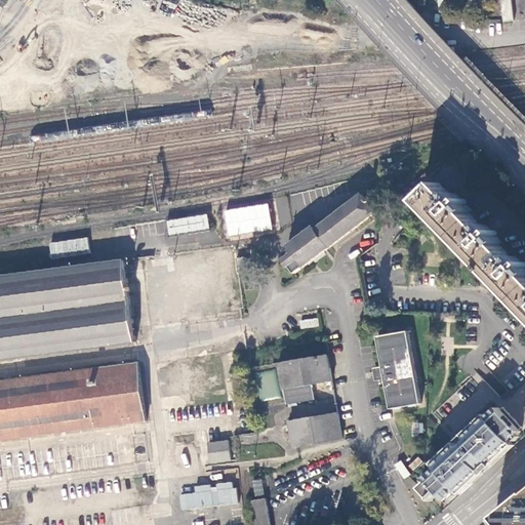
[(512,19),(510,0),(498,0),(501,21),(512,19)]
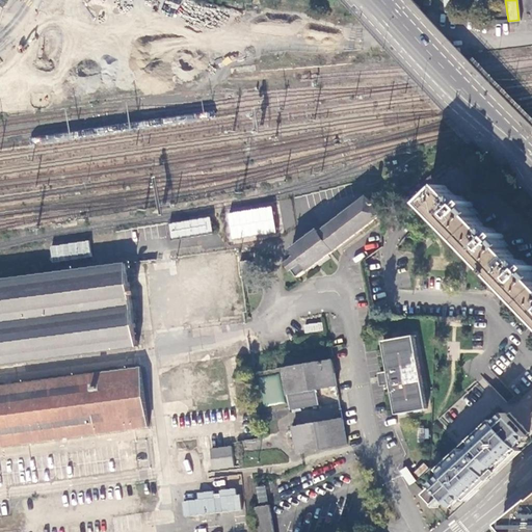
[(230,69),(231,74),(256,71),(256,65),(230,69)]
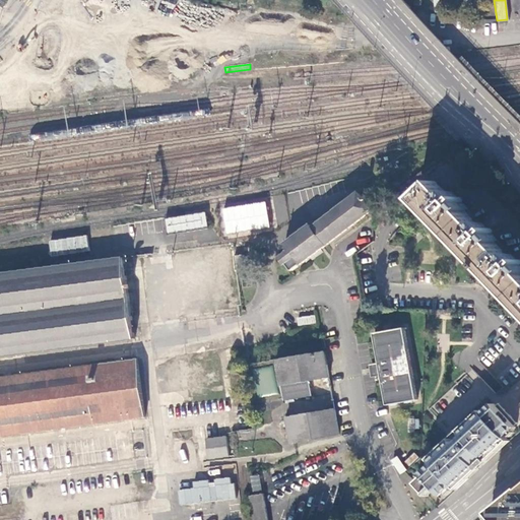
[(498,240),(494,236),(492,238),(489,235),(492,233),(494,231),(491,228),(489,230),(481,222),(478,225),(465,211),(467,208),(461,201),(463,199),(460,196),(458,198),(452,191),(449,194),(437,181),(417,198),(519,306),(519,268),(518,266),(519,264),(519,259),(518,261),(512,255),(510,257),(496,242),(498,240)]
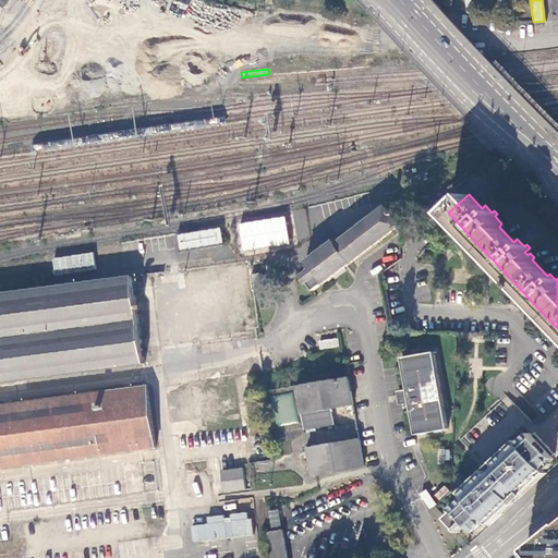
[(314,290),(401,225),(388,204),(337,242),(336,239),(306,259),(313,267),(302,275),(314,290)]
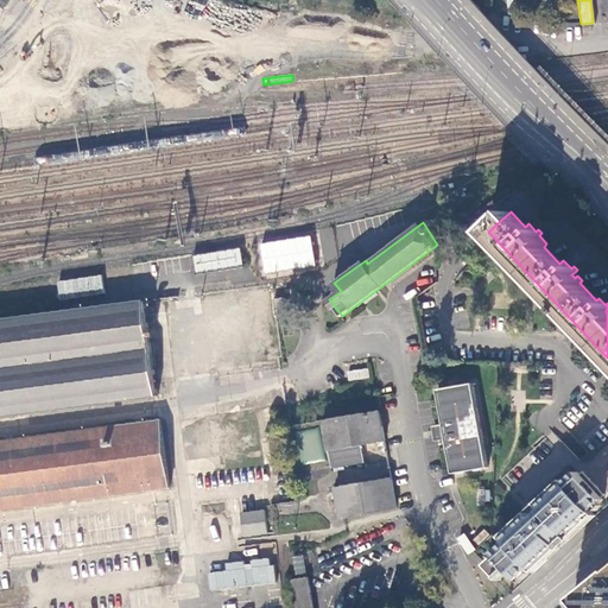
[(311,234),(260,242),(264,274),(316,266),(311,234)]
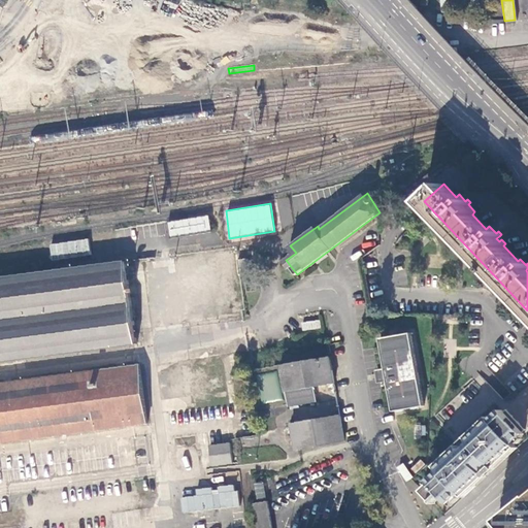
[(212,232),(210,216),(168,223),(171,239),(212,232)]
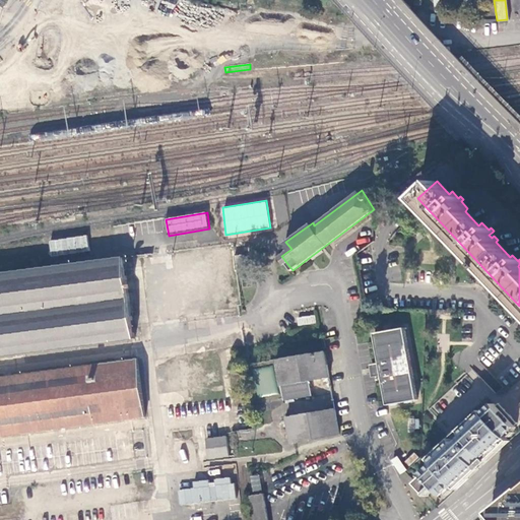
[(50,252),(87,252),(87,238),(50,238),(50,252)]
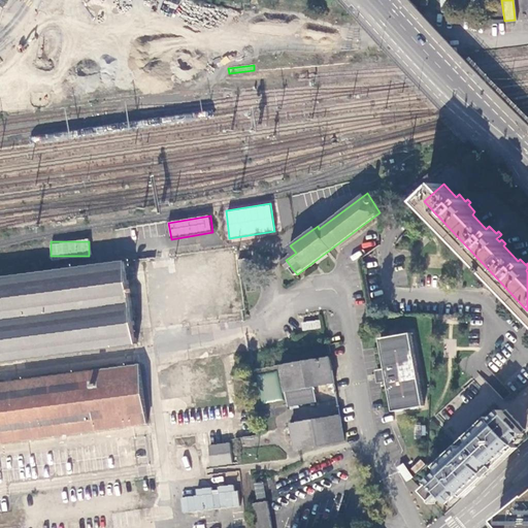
[(0,361),(137,343),(126,261),(0,276),(0,361)]
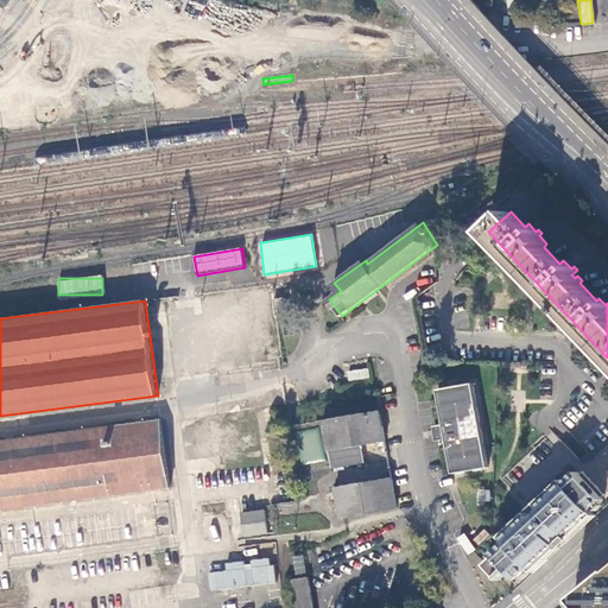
[(347,369),(347,380),(368,379),(368,368),(347,369)]
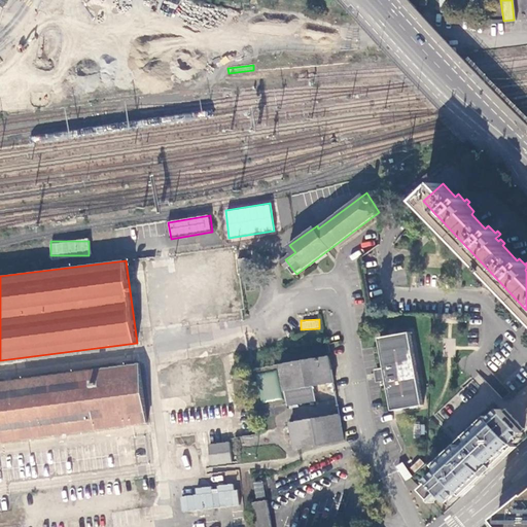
[(412,334),(381,339),(386,369),(388,381),(393,412),(424,407),(412,334)]
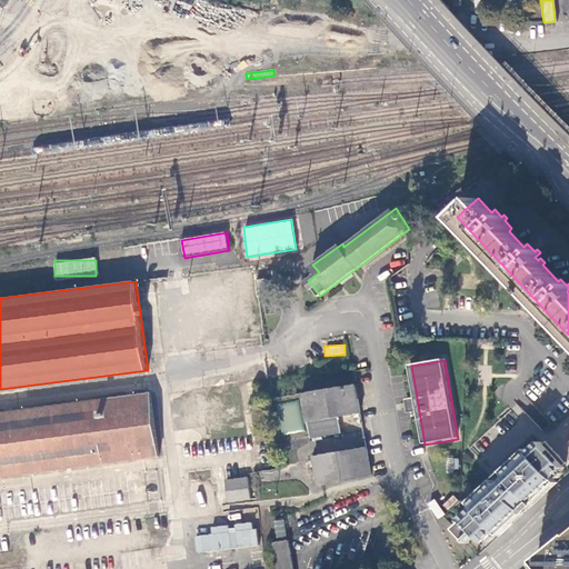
[(301,393),(307,422),(360,412),(356,383),(301,393)]
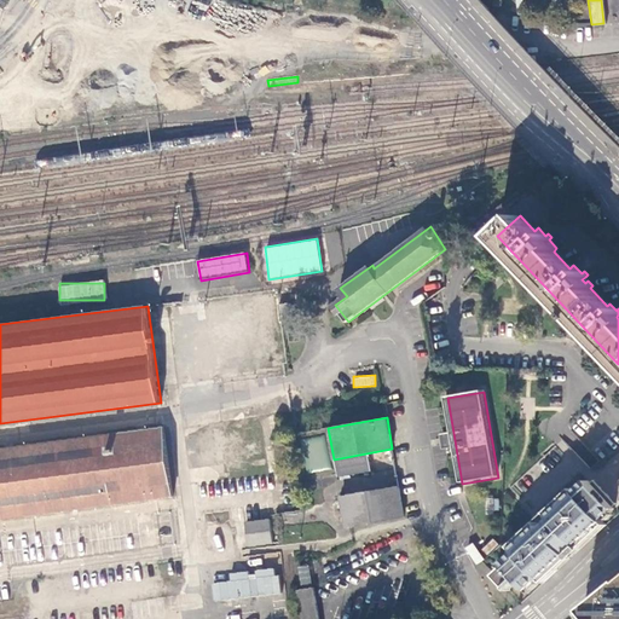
[(163,427),(0,447),(0,519),(172,496),(163,427)]
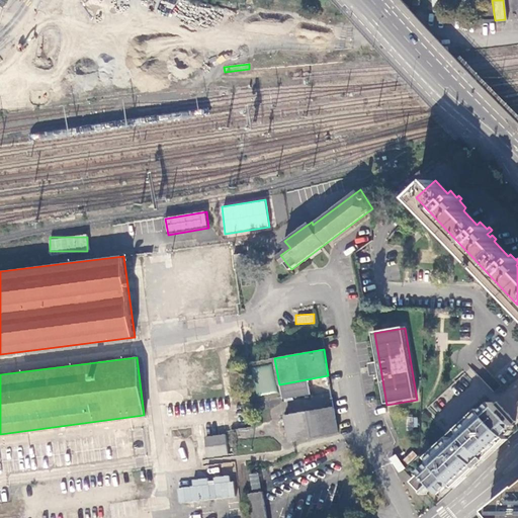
[(379,362),(372,363),(374,375),(381,374),(379,362)]
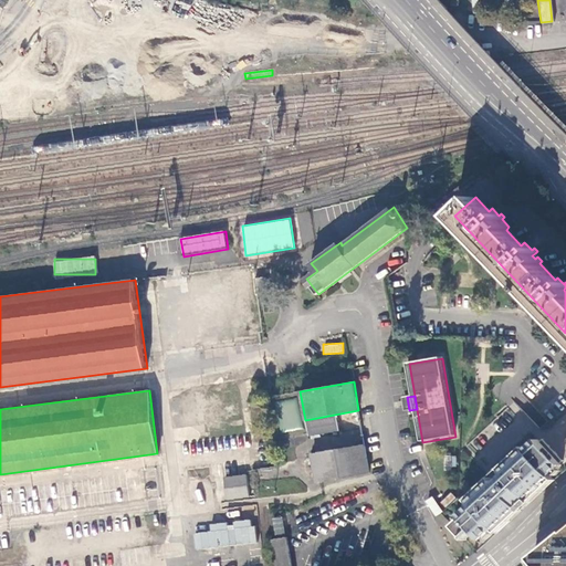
[(353,444),(363,443),(363,433),(353,435),(353,444)]
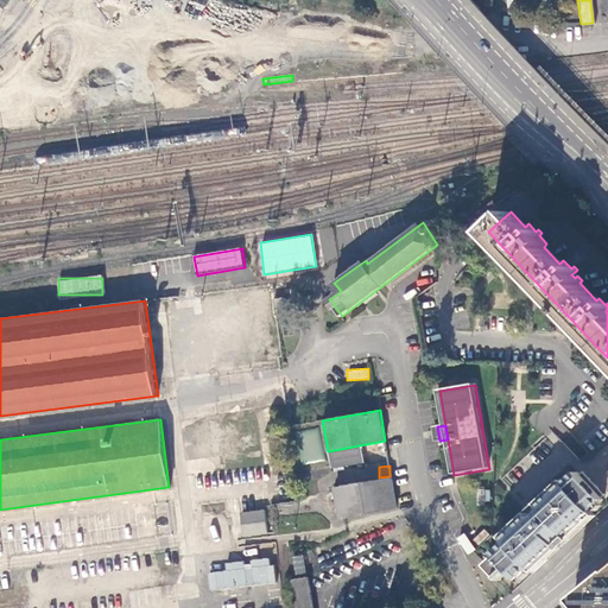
[(507,569),(517,580),(531,568),(532,569),(557,545),(556,543),(567,533),(568,536),(594,512),(593,511),(605,500),(602,498),(606,494),(584,472),(581,474),(578,472),(542,506),(539,505),(529,514),(531,517),(505,539),(507,542),(494,555),(496,557),(487,564),(498,576),(507,569)]
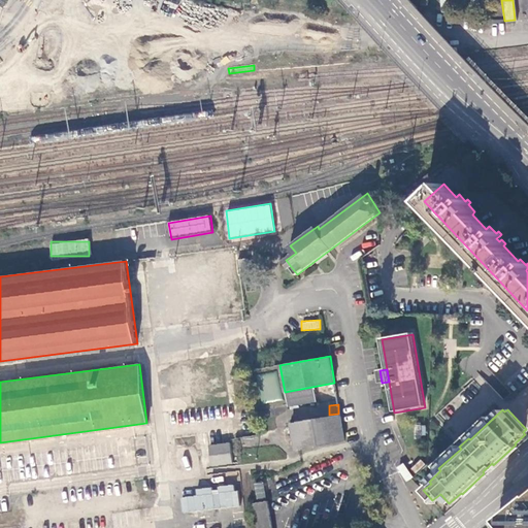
[(339,415),(291,424),(296,451),(344,440),(339,415)]
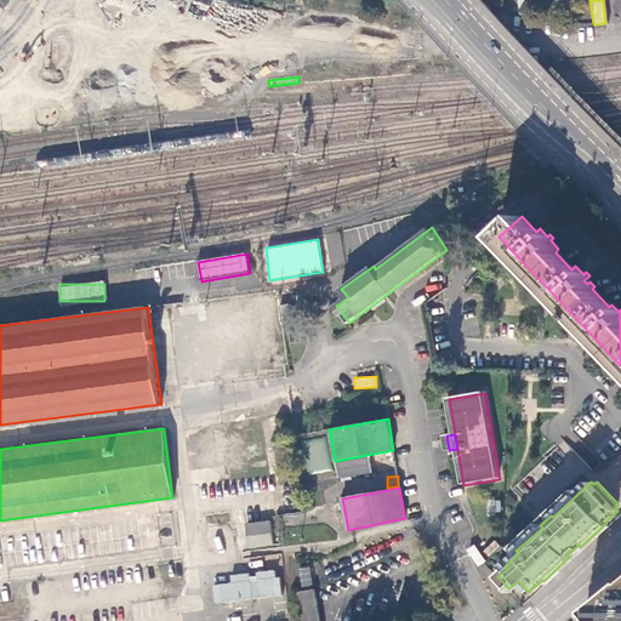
[(489,512),(500,512),(500,500),(489,501),(489,512)]
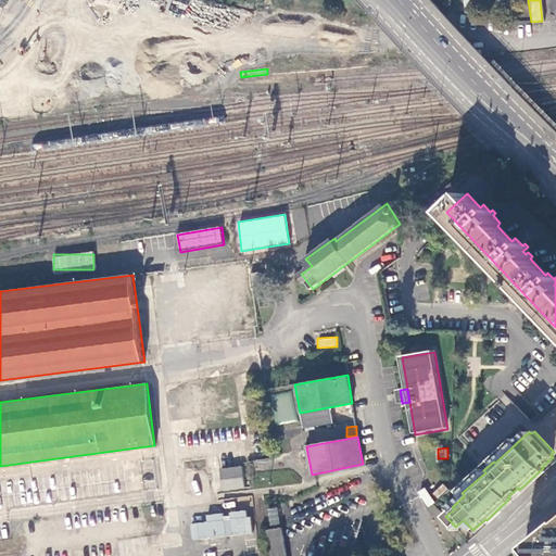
[(223,490),(244,488),(241,466),(220,468),(223,490)]
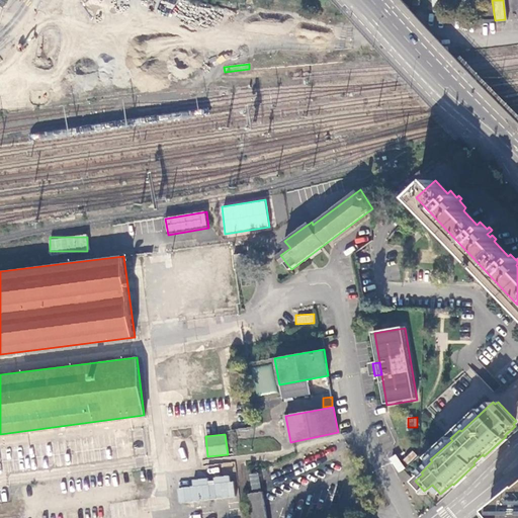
[(389,459),(399,472),(405,467),(395,454),(389,459)]
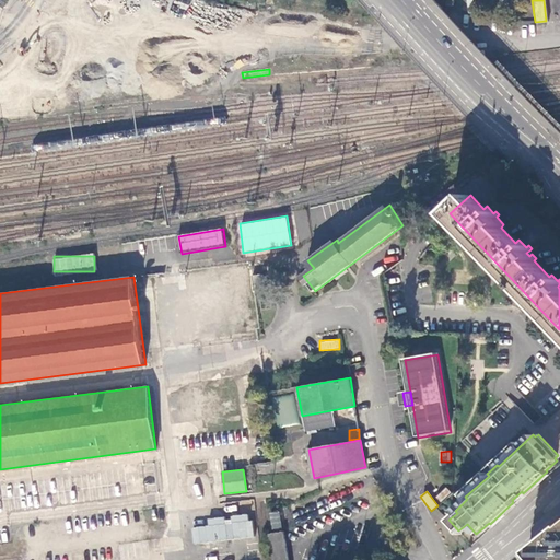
[(522,491),(512,500),(513,502),(515,504),(525,494),(523,493),(522,491)]
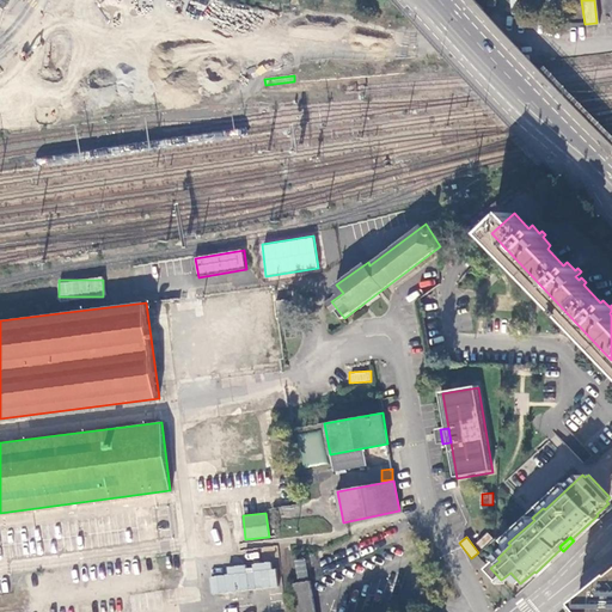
[(304,558),(294,560),(297,577),(307,576),(304,558)]
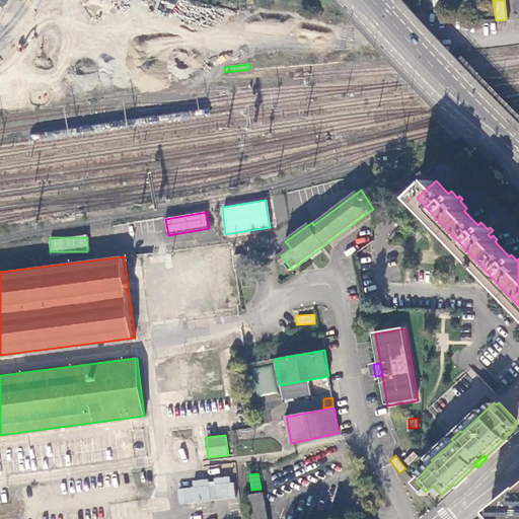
[(193,487),(177,489),(179,504),(234,498),(232,475),(192,480),(193,487)]
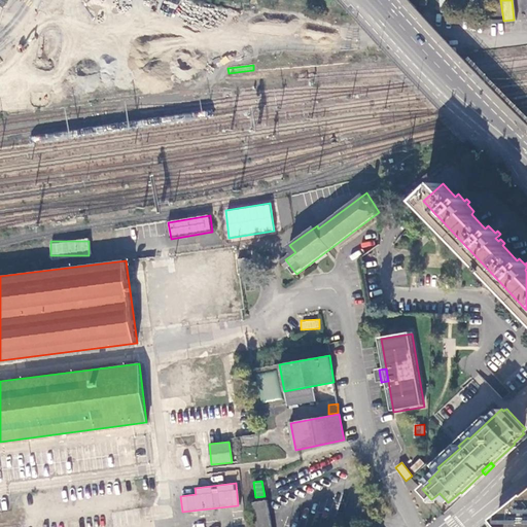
[(526,526),(526,495),(497,519),(502,526),(526,526)]
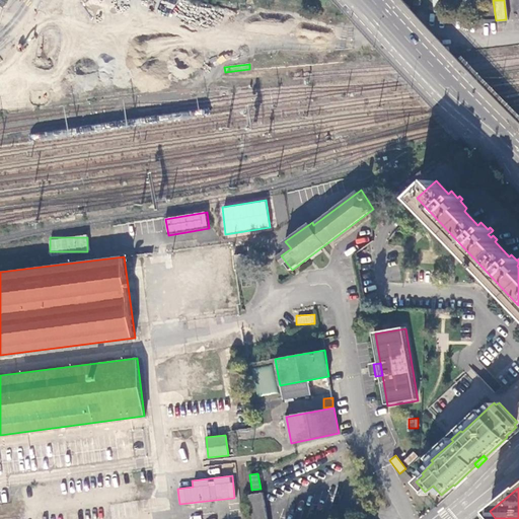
[(248,494),(251,518),(267,518),(264,492),(248,494)]
